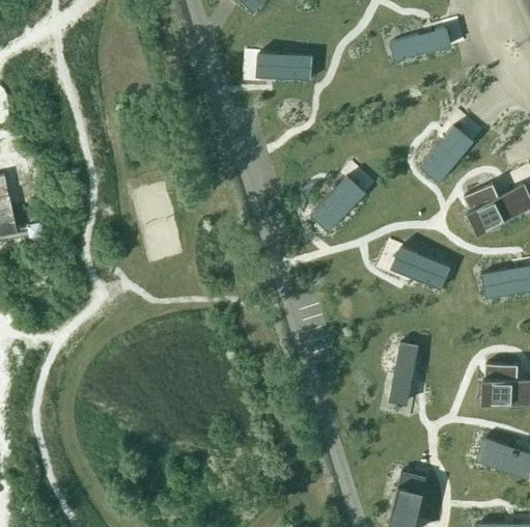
[(423,80),(433,78),(428,59),(419,61),(423,80)]
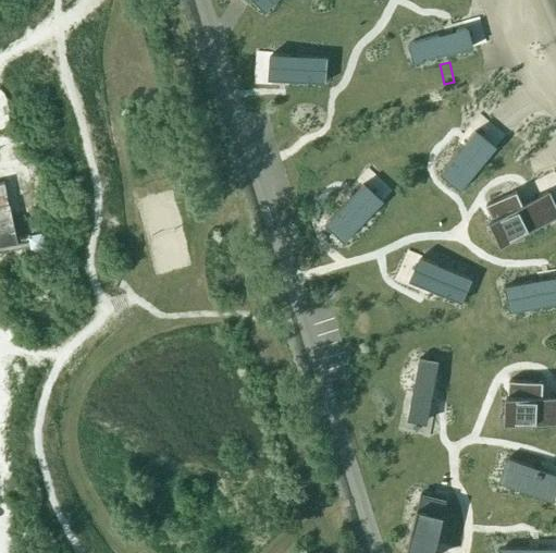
[(555,207),(551,195),(497,217),(507,241),(555,220),(555,207)]
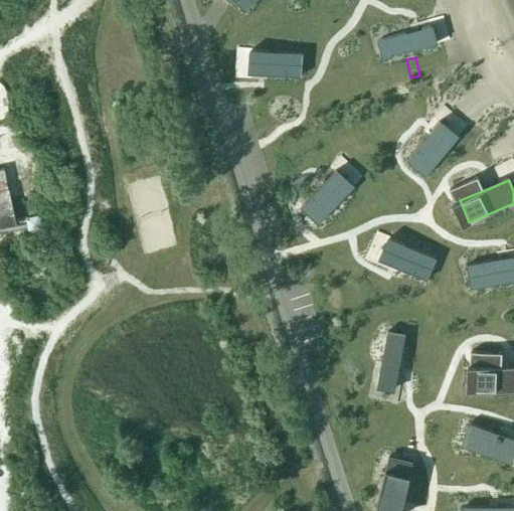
[(0,216),(13,213),(9,193),(0,194),(0,216)]
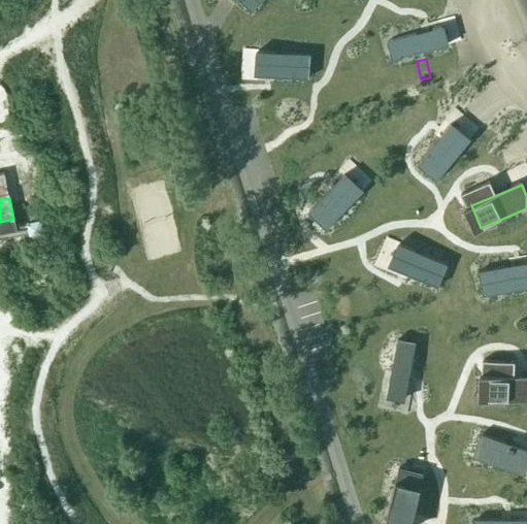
[(43,220),(29,223),(33,240),(47,237),(43,220)]
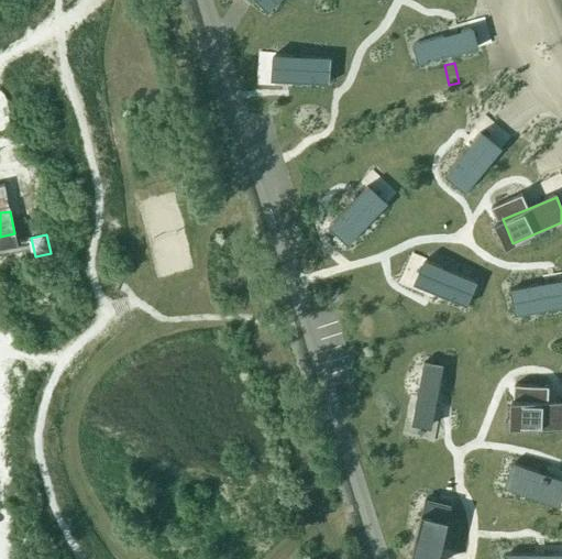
[(0,258),(20,255),(18,243),(0,247),(0,258)]
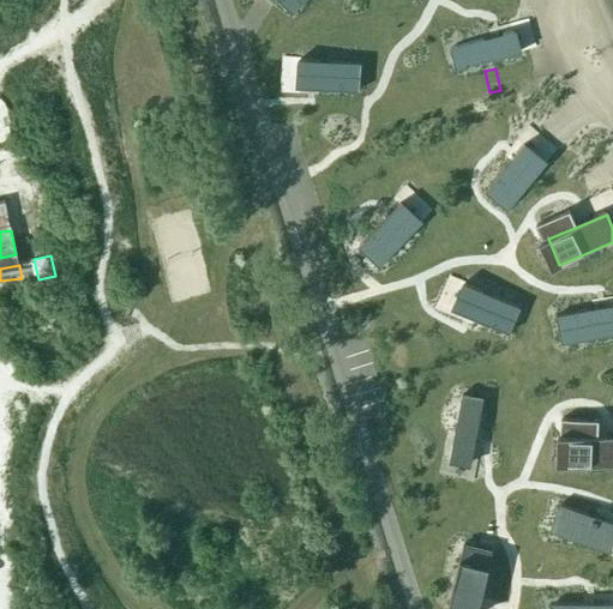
[(612,438),(569,439),(569,468),(612,466),(612,438)]
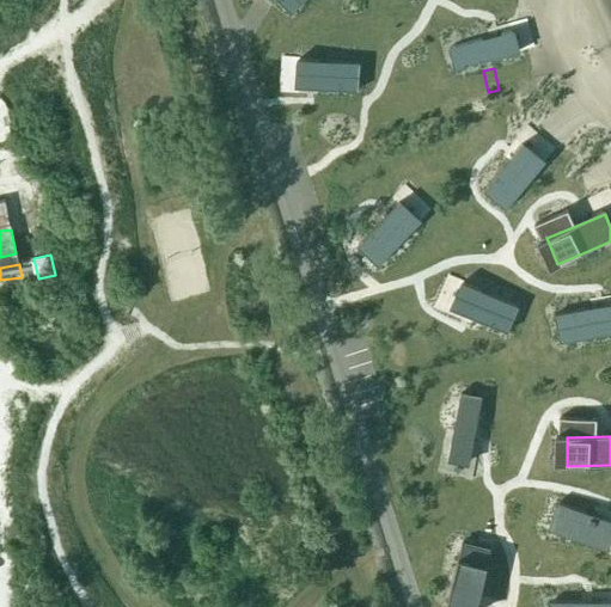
[(462,547),(447,606),(476,606),(490,553),(462,547)]
